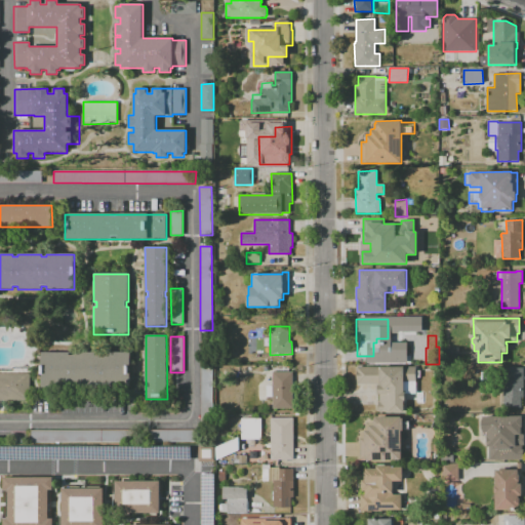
[(212,426),(201,426),(200,341),(212,341),(212,426)]
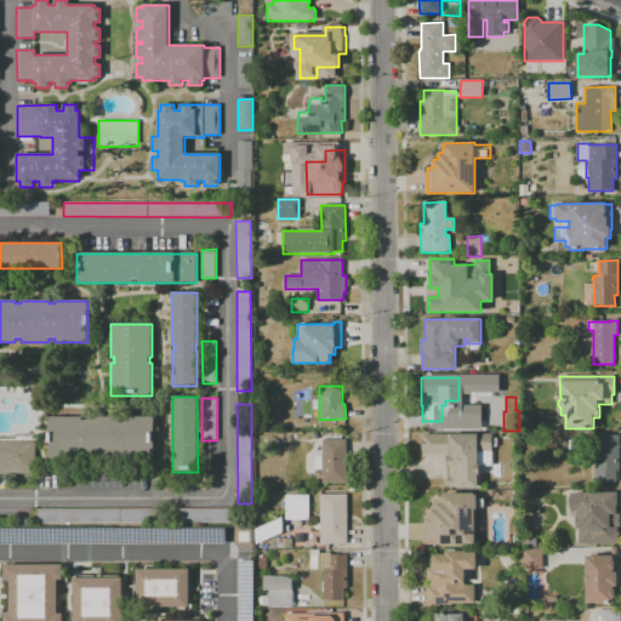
[(528,425),(528,411),(543,410),(543,423),(528,425)]
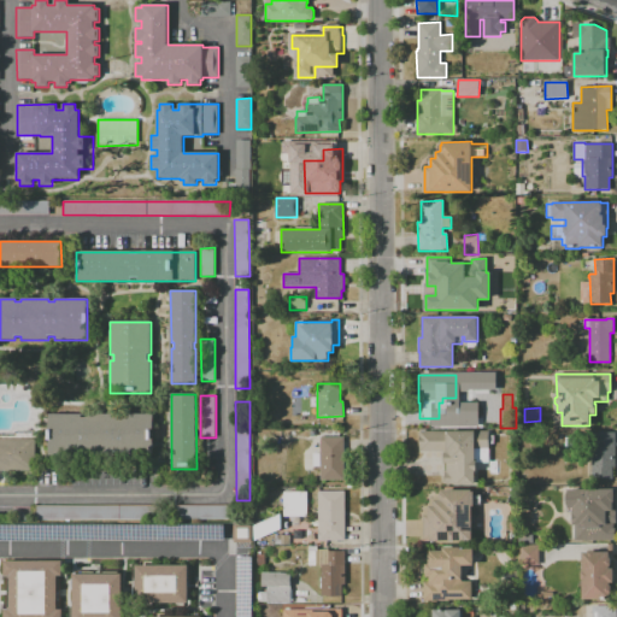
[(153,456),(50,456),(50,415),(82,415),(82,417),(88,417),(88,415),(153,415),(153,456)]
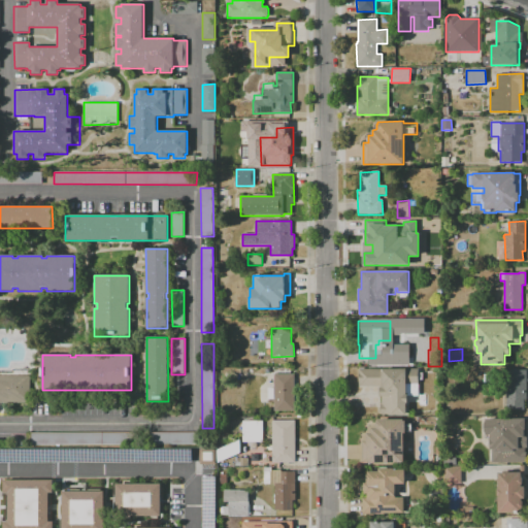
[(406,415),(381,415),(381,405),(383,405),(383,396),(381,396),(381,387),(359,387),(359,383),(358,374),(359,374),(359,369),(419,369),(419,396),(407,396),(407,403),(406,403),(406,415)]
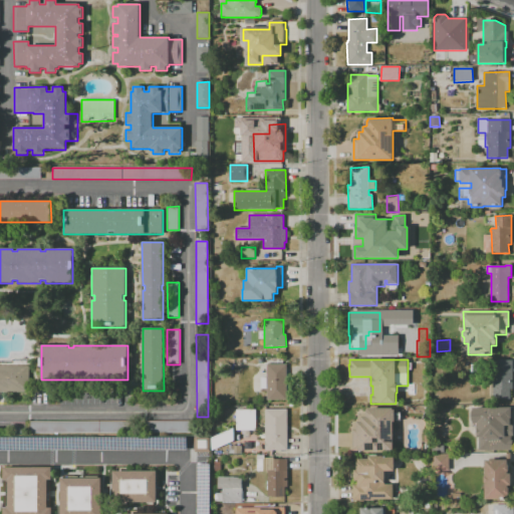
[(510,400),(493,400),(493,379),(489,379),(489,361),(496,361),(496,360),(512,360),(512,390),(510,390),(510,400)]
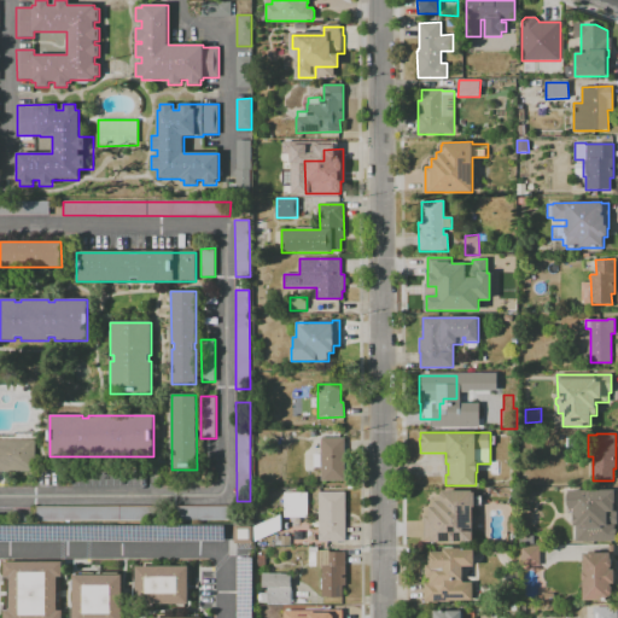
[(345,481),(321,482),(321,467),(314,467),(314,455),(321,455),(321,438),(344,438),(345,481)]
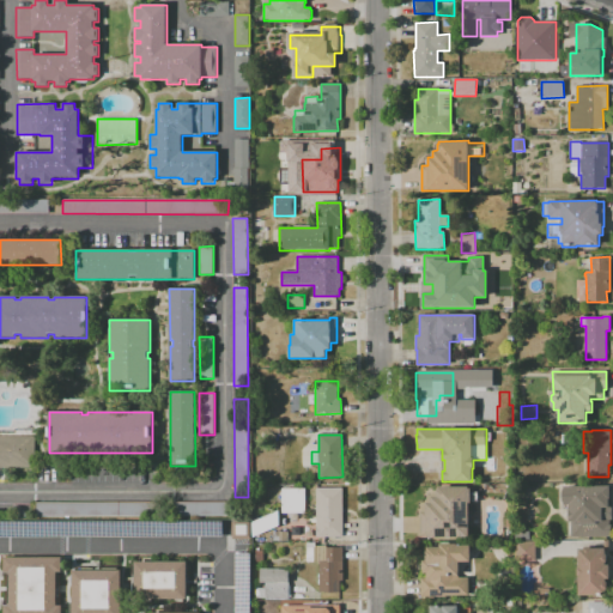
[(35,468),(0,468),(0,436),(35,436),(35,468)]
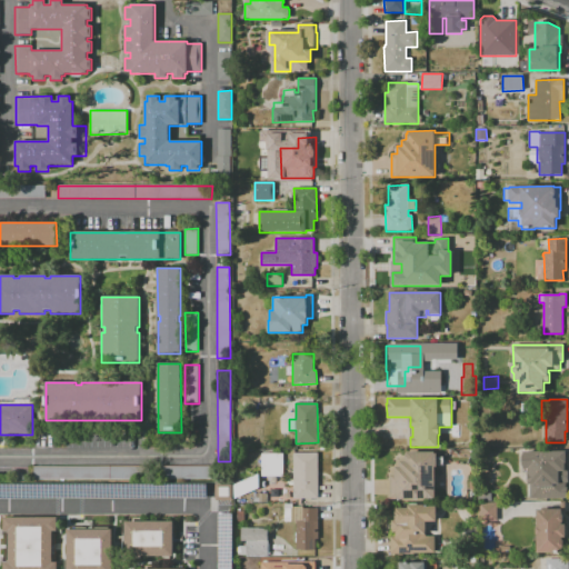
[(260,472),(245,472),(245,453),(253,453),(253,451),(260,451),(260,472)]
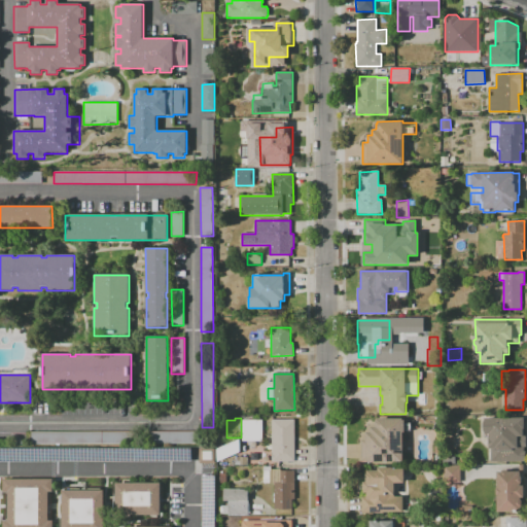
[(524,461),(491,462),(491,449),(489,449),(489,447),(489,438),(489,436),(485,436),(485,432),(484,432),(484,421),(485,421),(485,418),(524,418),(526,418),(526,447),(524,447),(524,452),(525,452),(525,460),(524,460),(524,461)]
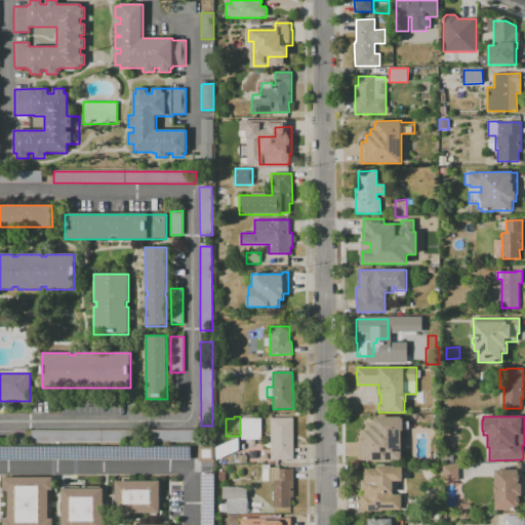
[(402,460),(360,460),(360,438),(365,438),(365,431),(369,431),(369,426),(373,426),(373,419),(375,419),(375,417),(401,417),(401,419),(403,418),(403,421),(409,421),(410,430),(403,430),(403,432),(401,432),(402,460)]
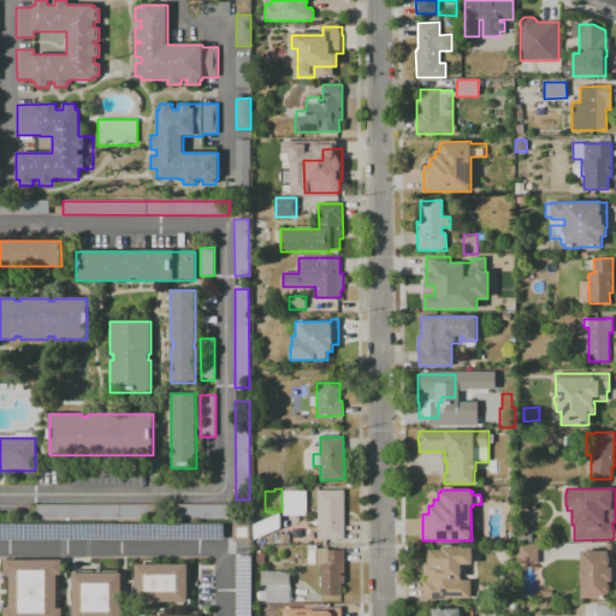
[(284,516),(283,492),(306,491),(307,515),(284,516)]
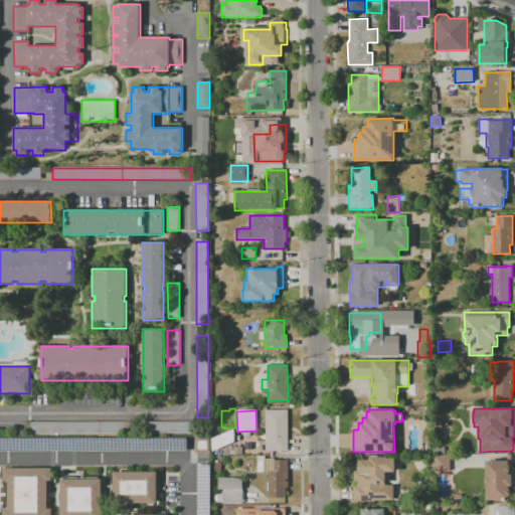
[(288,452),(266,452),(266,410),(288,410),(288,452)]
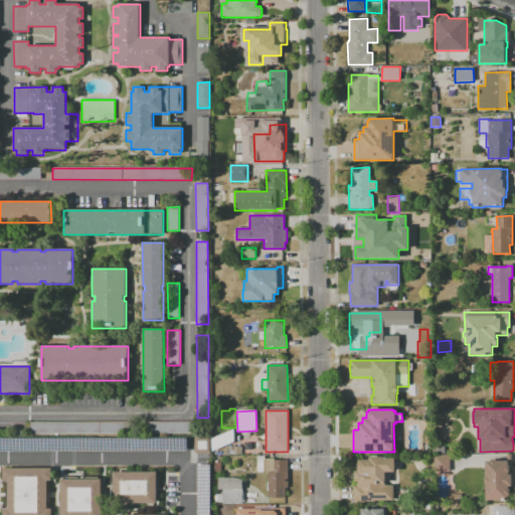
[(193,434),(146,434),(146,421),(147,421),(193,421),(193,434)]
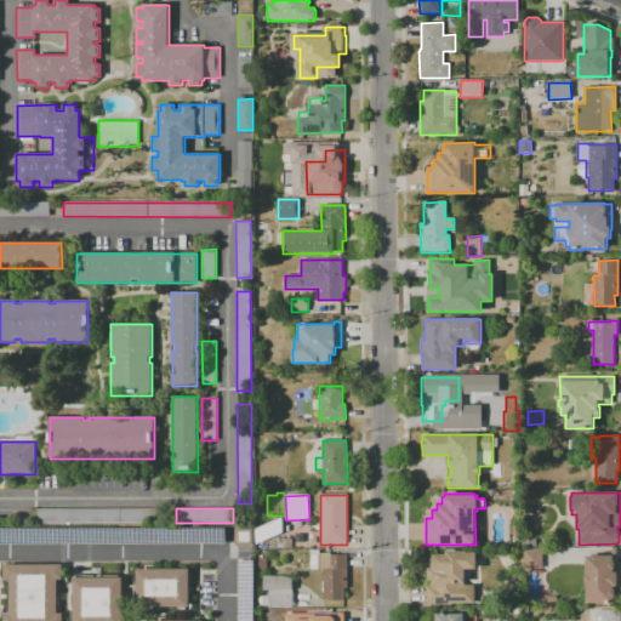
[(163,523),(36,524),(36,510),(163,510),(163,523)]
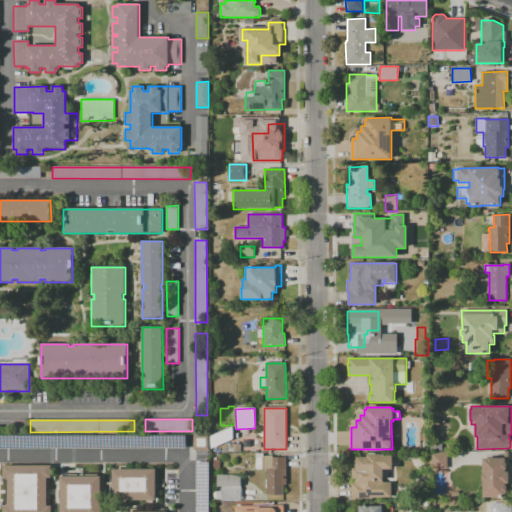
[(240,452),(216,452),(216,447),(211,449),(211,436),(233,427),(232,440),(218,446),(224,446),(225,445),(228,445),(228,444),(241,445),(240,452)]
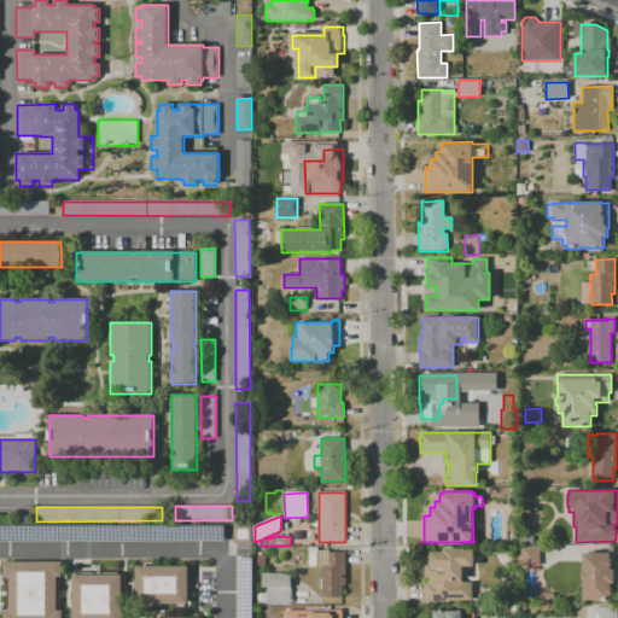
[(509,524),(523,524),(523,532),(509,534),(509,524)]
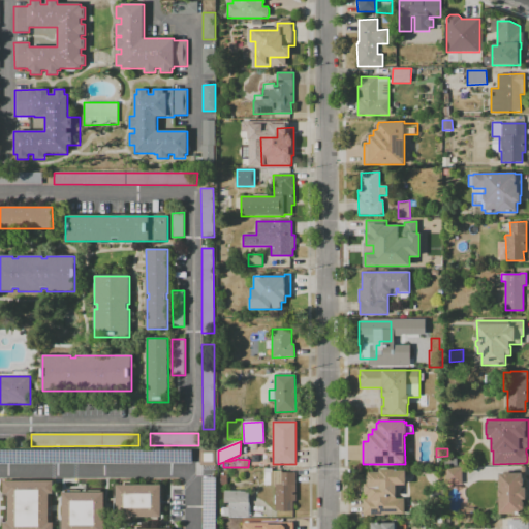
[(522,477),(523,479),(524,485),(522,486),(522,488),(526,488),(526,499),(523,499),(523,501),(524,502),(524,508),(523,509),(523,514),(499,514),(499,498),(498,496),(498,492),(499,491),(499,474),(503,474),(504,473),(509,473),(510,474),(522,473),(522,466),(525,466),(525,476),(522,476),(522,477)]
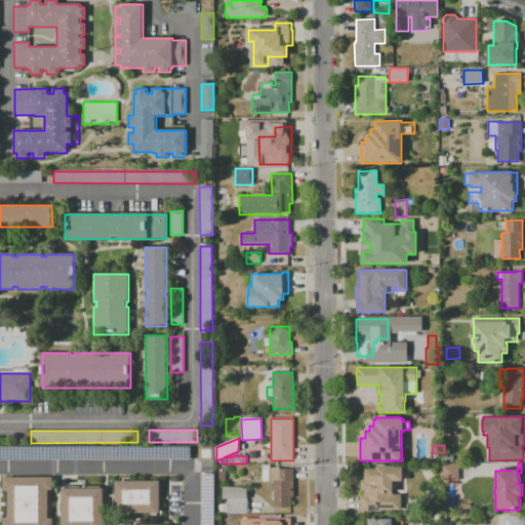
[(458,481),(442,481),(442,463),(458,463),(458,481)]
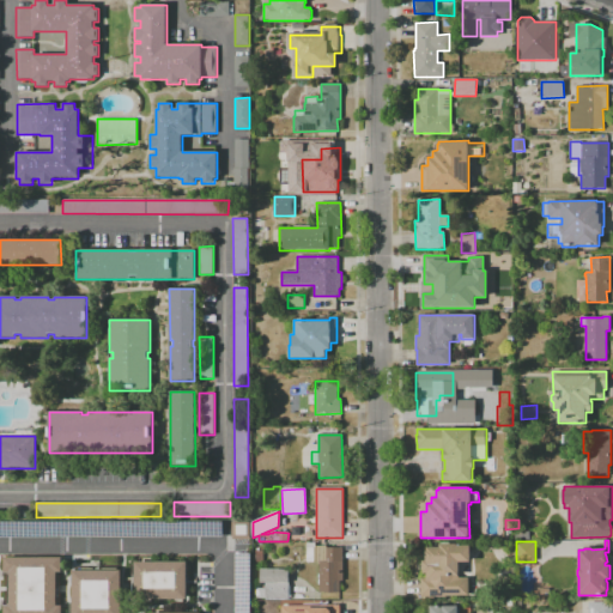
[(340,593),(319,593),(319,562),(307,562),(305,544),(315,544),(315,546),(327,546),(327,548),(343,548),(343,581),(340,581),(340,593)]
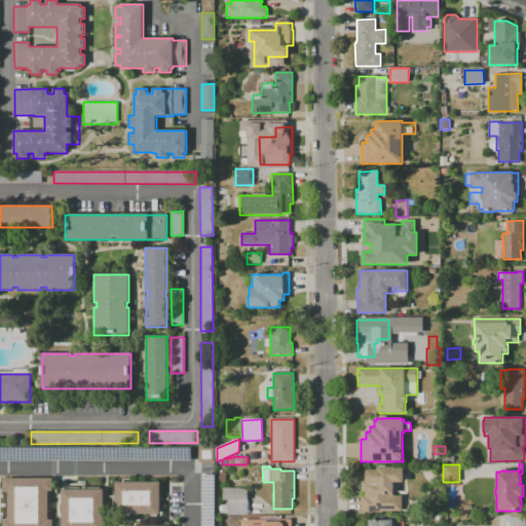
[(365,474),(367,473),(367,470),(378,470),(378,467),(392,466),(392,468),(404,468),(404,482),(393,482),(393,494),(392,494),(395,496),(402,495),(402,512),(383,512),(383,513),(362,513),(361,496),(366,496),(366,492),(363,492),(363,481),(365,481),(365,474)]
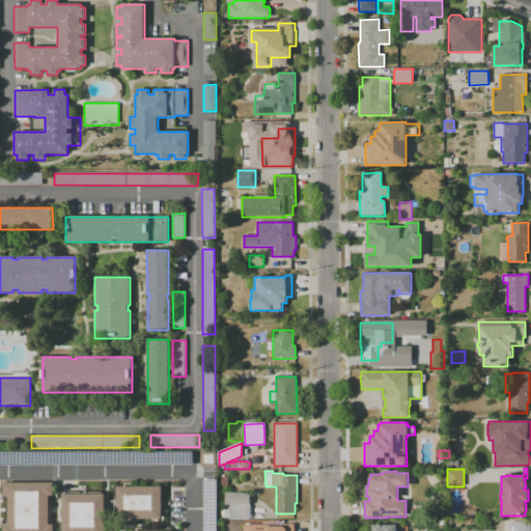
[(54,530),(3,530),(3,525),(7,525),(7,496),(3,496),(3,483),(53,483),(54,496),(49,496),(49,525),(54,525),(54,530)]
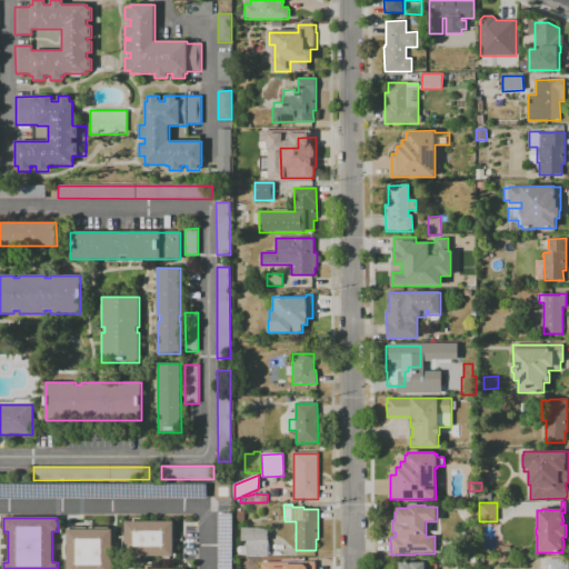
[(173,557),(125,557),(125,521),(173,521),(173,557)]
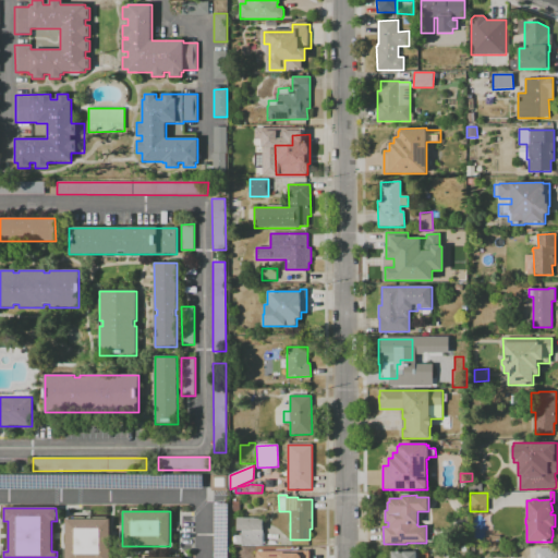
[(110,557),(65,557),(65,520),(110,519),(110,557)]
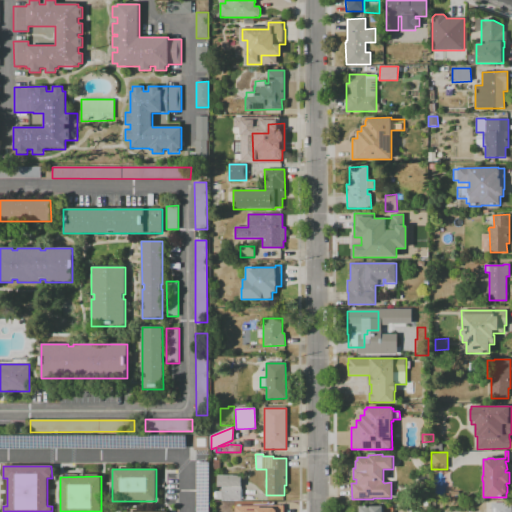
[(241,500),(222,500),(214,500),(214,492),(221,492),(221,487),(217,487),(217,476),(241,476),(241,500)]
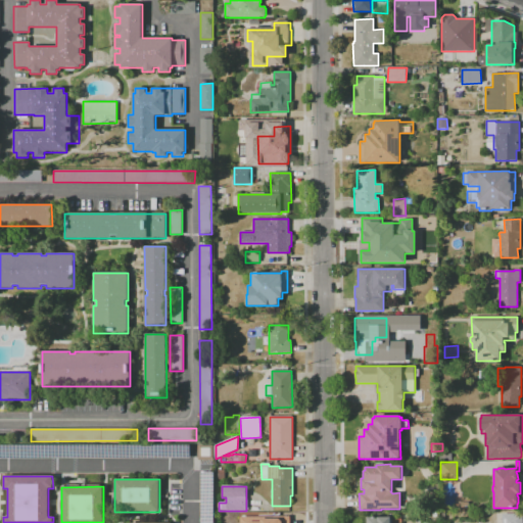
[(502,522),(502,514),(522,514),(522,522),(502,522)]
